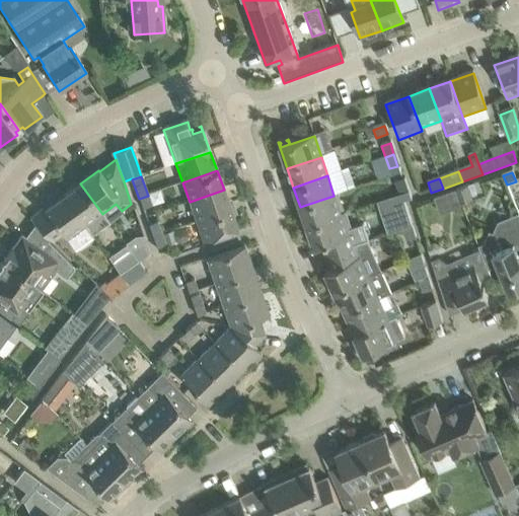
[(398,196),(399,197),(410,193),(404,180),(394,185),(398,196)]
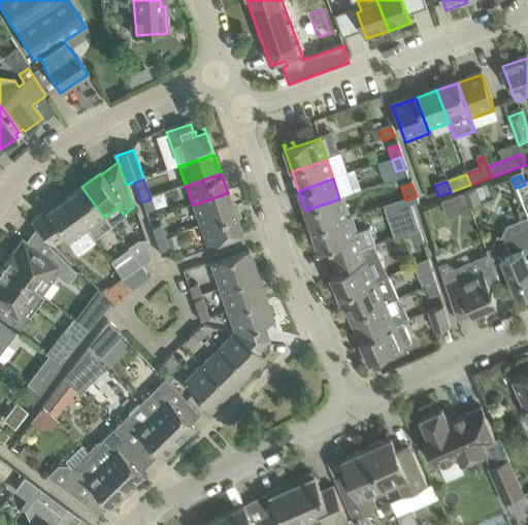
[(81,187),(64,200),(93,240),(111,228),(104,218),(81,187)]
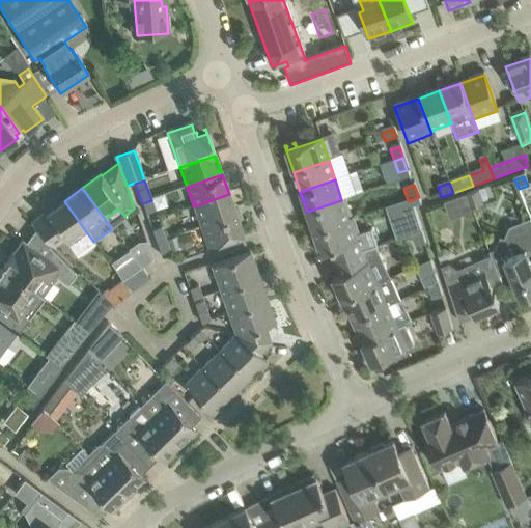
[(467,196),(471,210),(484,205),(479,192),(467,196)]
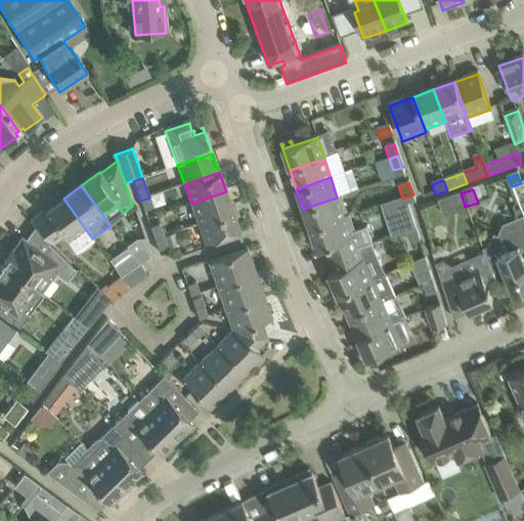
[(191,204),(198,224),(232,212),(226,191),(191,204)]
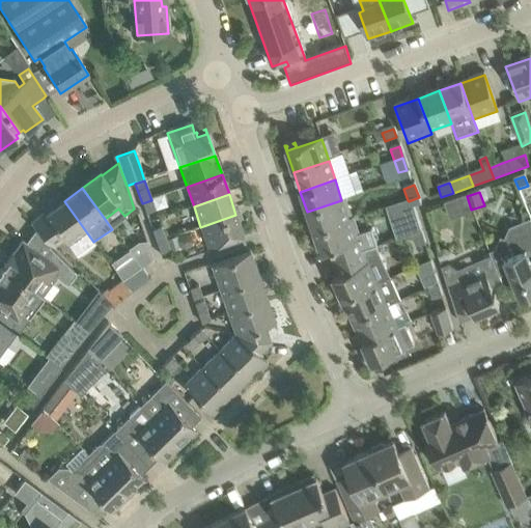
[(30,225),(54,249),(63,242),(75,255),(93,242),(64,201),(60,196),(48,205),(51,211),(30,225)]
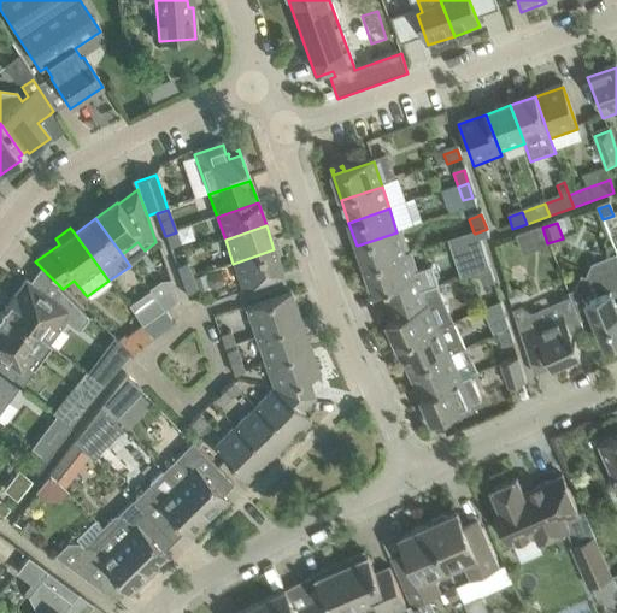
[(474,233),(448,241),(462,280),(479,275),(491,271),(486,257),(481,241),(489,239),(487,229),(475,234),(474,233)]
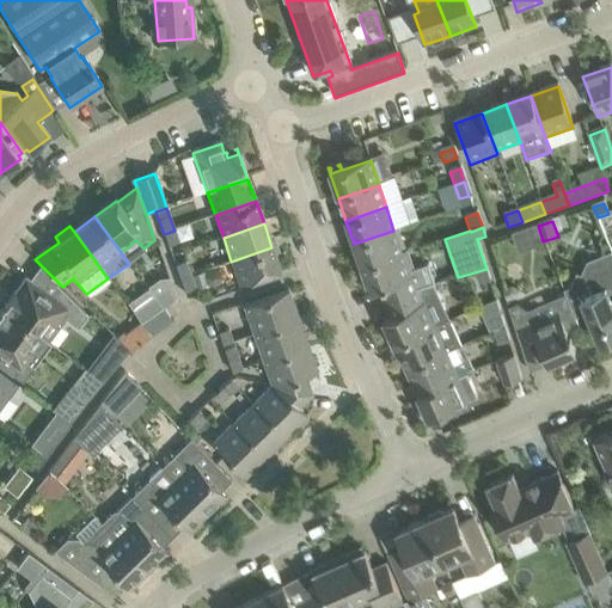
[(179,245),(175,231),(164,234),(169,249),(179,245)]
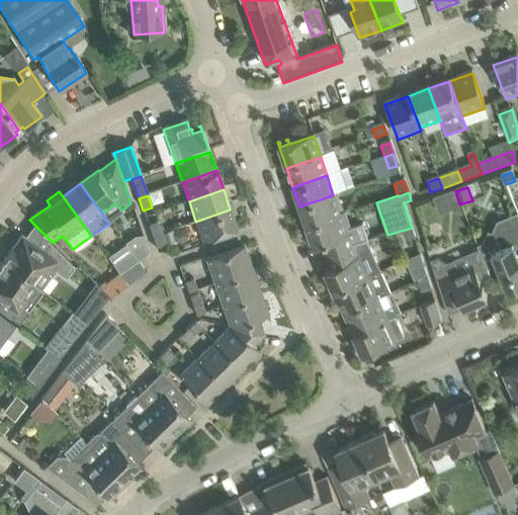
[(299,206),(306,227),(339,216),(340,216),(333,195),(299,206)]
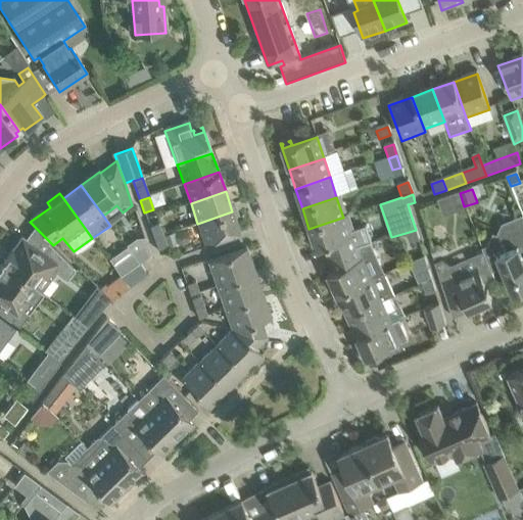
[(232,211),(197,224),(204,244),(239,232),(232,211)]
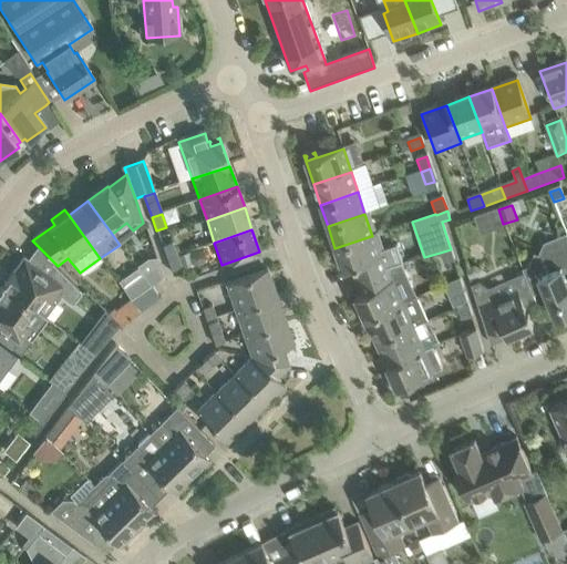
[(371,236),(334,248),(342,272),(351,268),(356,280),(390,269),(401,265),(403,264),(398,247),(382,253),(377,235),(372,236),(371,236)]
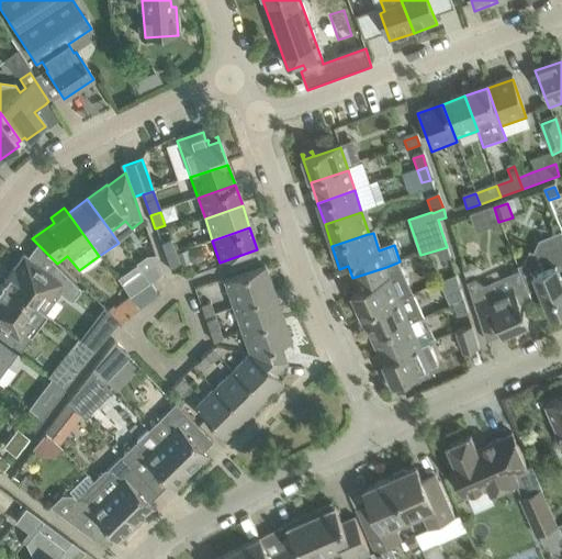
[(561,233),(551,237),(542,258),(547,270),(534,276),(551,319),(561,313),(561,233)]
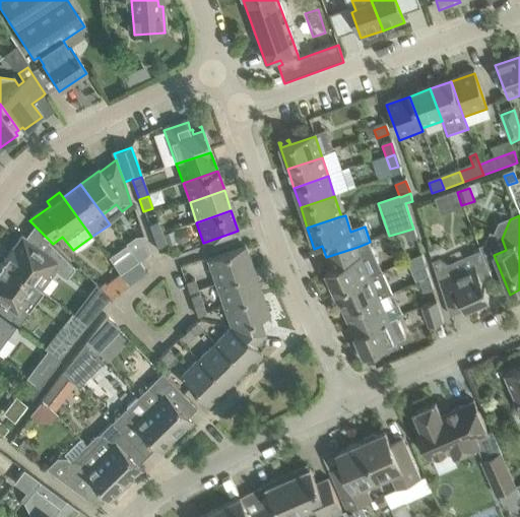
[(148,227),(152,239),(161,236),(157,223),(148,227)]
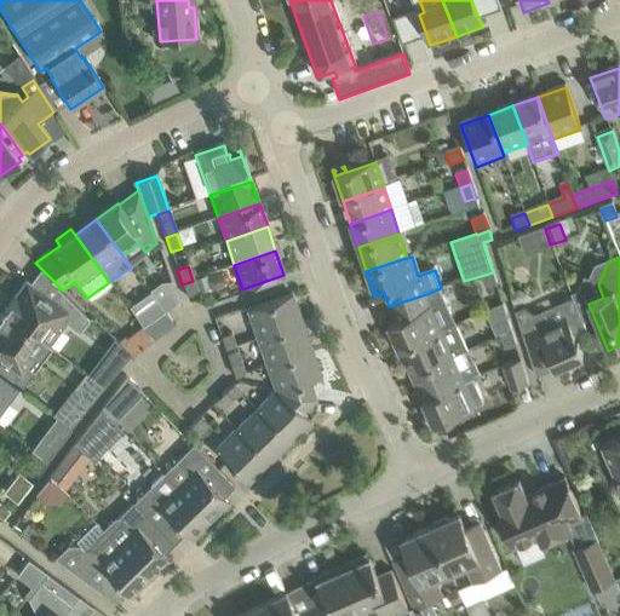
[(493,272),(481,276),(486,291),(498,287),(493,272)]
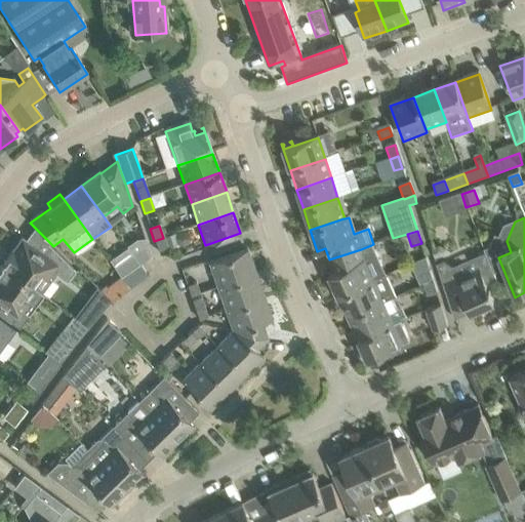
[(163,238),(154,241),(158,252),(167,249),(163,238)]
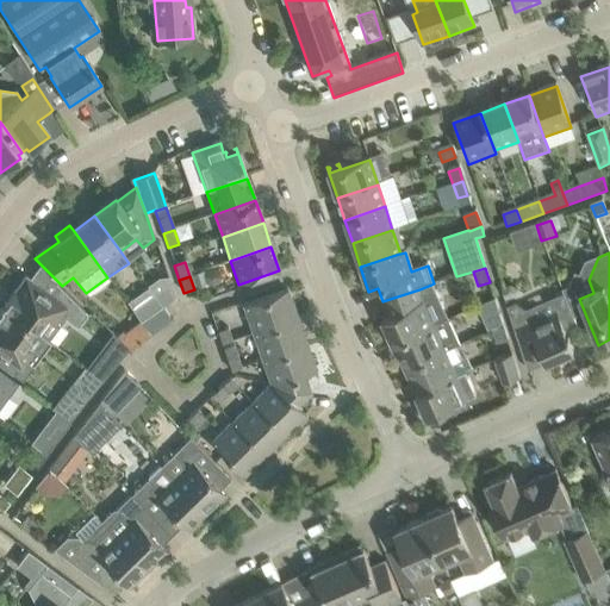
[(25,279),(2,310),(33,332),(33,331),(49,343),(66,320),(76,330),(87,316),(79,308),(56,286),(49,295),(25,279)]
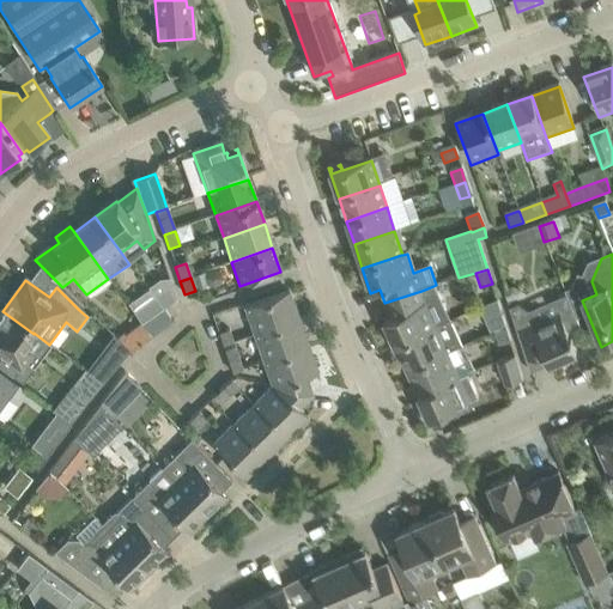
[(422,291),(384,303),(390,321),(384,323),(395,347),(449,323),(434,286),(422,291)]
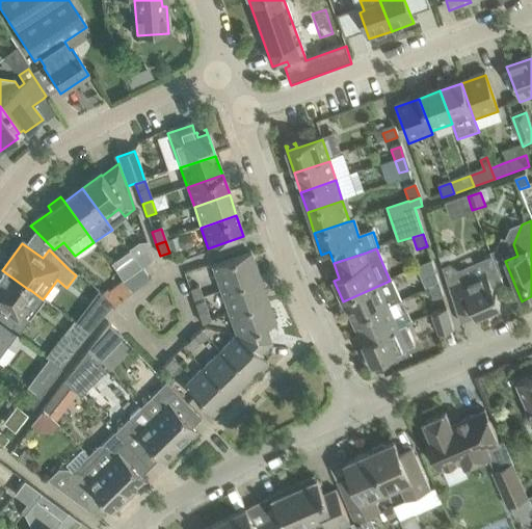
[(141,269),(150,262),(145,254),(135,261),(141,269)]
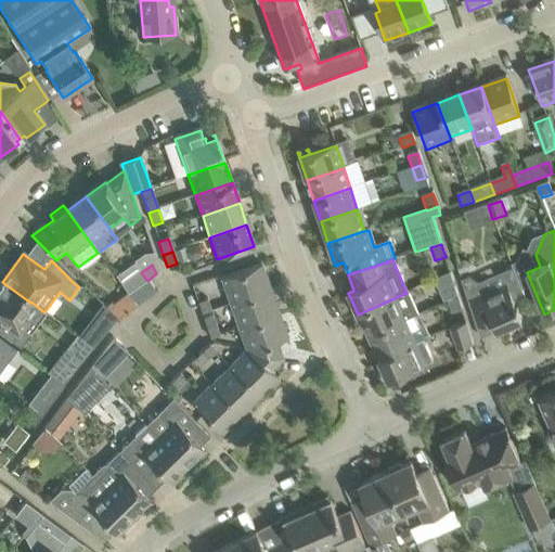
[(221,280),(230,305),(270,291),(261,266),(241,273),(221,280)]
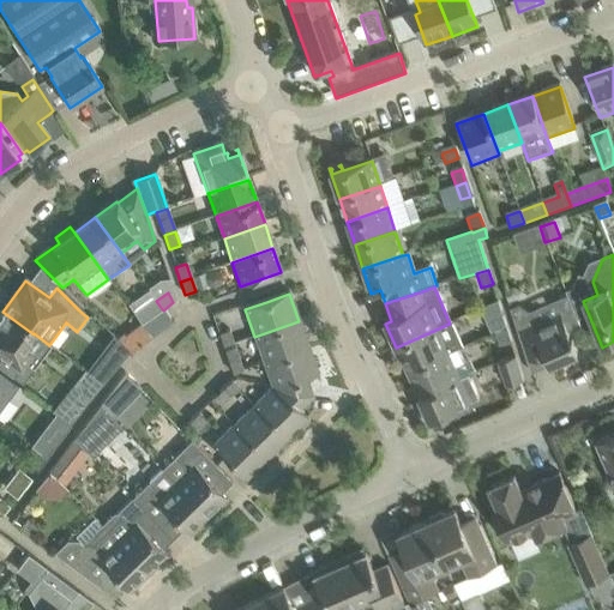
[(557,318),(542,324),(519,308),(510,310),(522,349),(539,342),(551,367),(577,356),(567,334),(581,328),(567,299),(558,302),(557,318)]
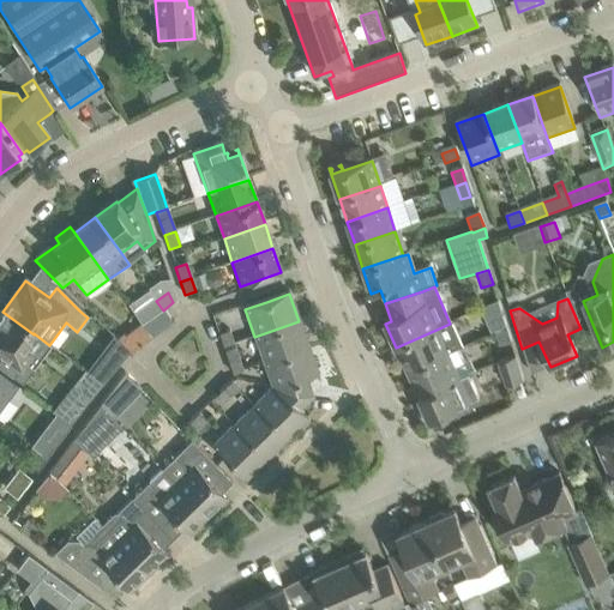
[(156,301),(134,316),(151,339),(173,324),(163,310),(156,301)]
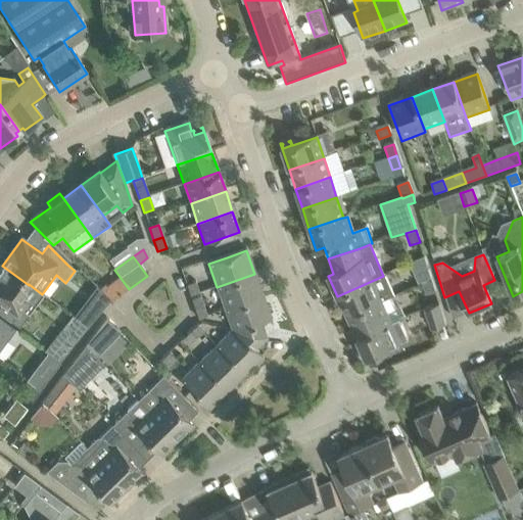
[(424,258),(409,265),(414,276),(428,270),(424,258)]
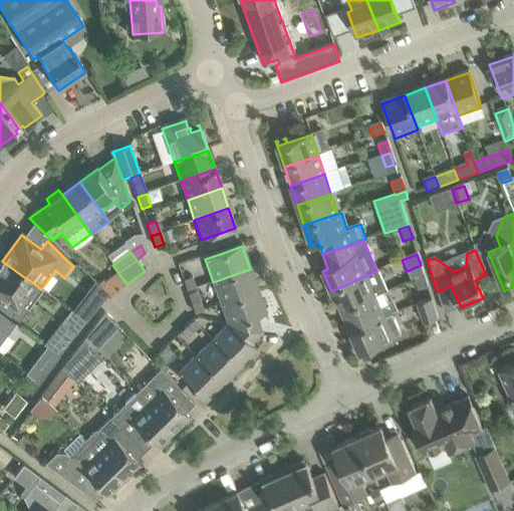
[(2,261),(0,263),(0,298),(2,301),(0,303),(0,309),(14,319),(19,323),(29,310),(42,291),(28,280),(2,261)]
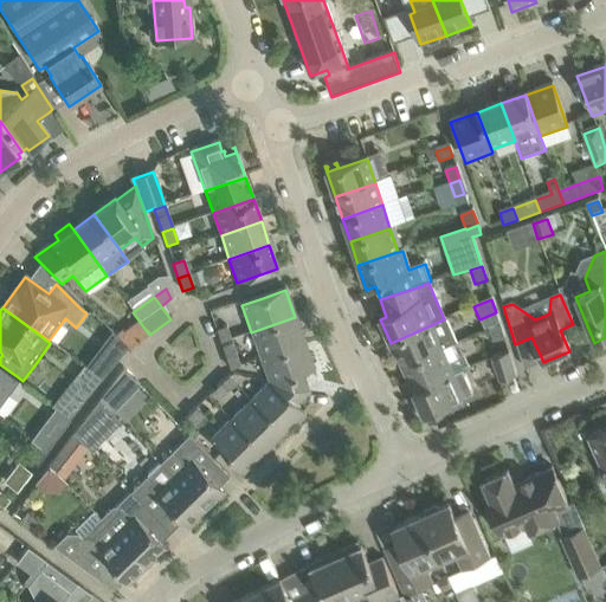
[(251,332),(260,360),(304,344),(295,317),(251,332)]
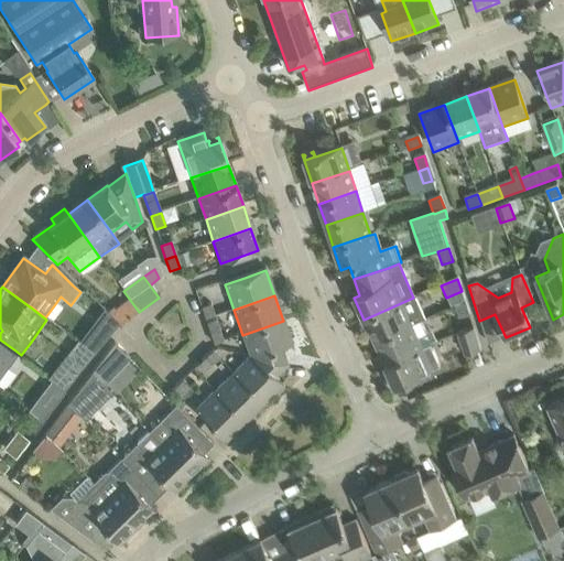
[(413,327),(419,324),(424,321),(413,298),(364,320),(375,344),(412,326),(413,327)]
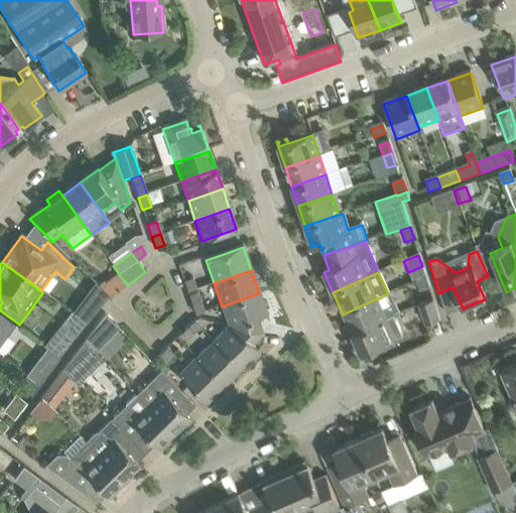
[(426,278),(416,281),(420,292),(429,289),(426,278)]
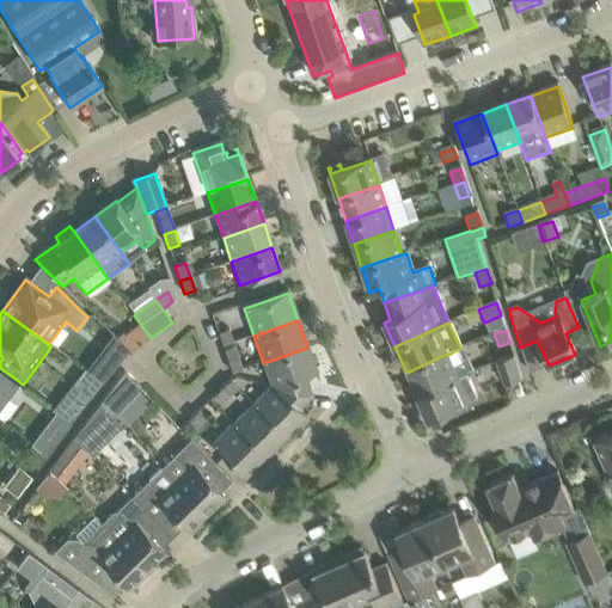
[(228,331),(218,335),(222,347),(233,343),(228,331)]
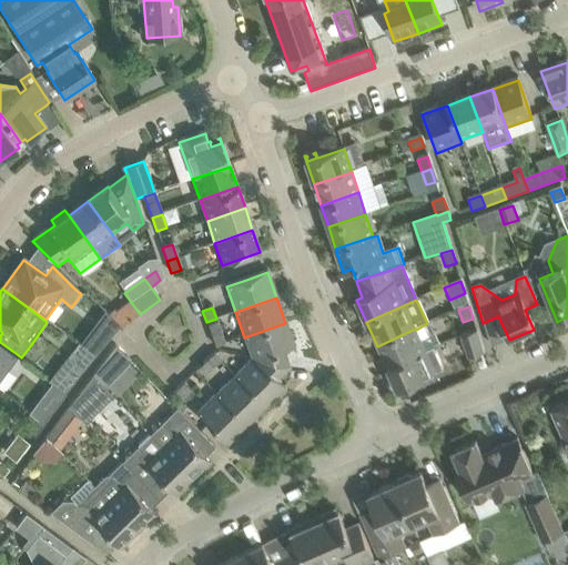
[(105,322),(95,332),(105,341),(114,331),(105,322)]
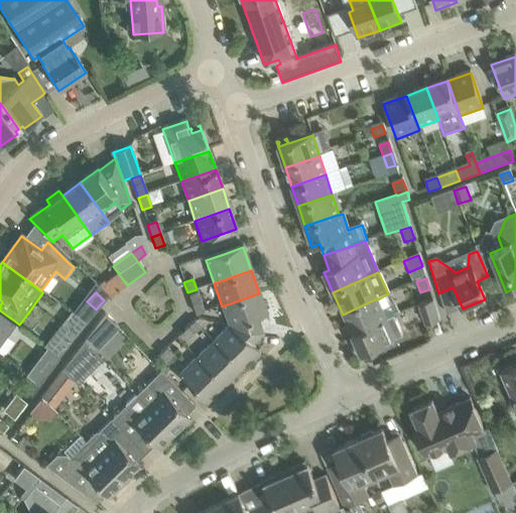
[(222,306),(229,328),(262,335),(257,319),(267,316),(259,293),(222,306)]
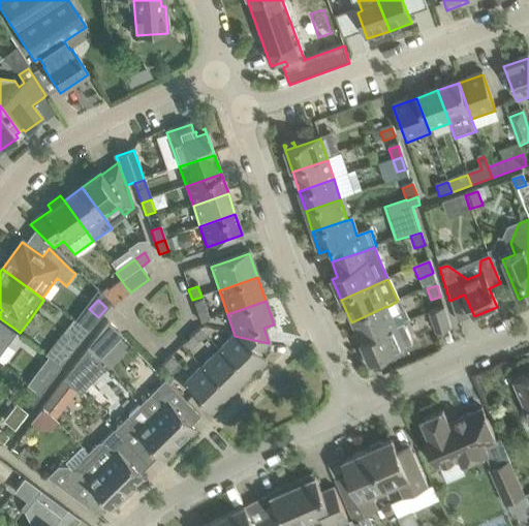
[(206,311),(203,302),(193,305),(197,314),(206,311)]
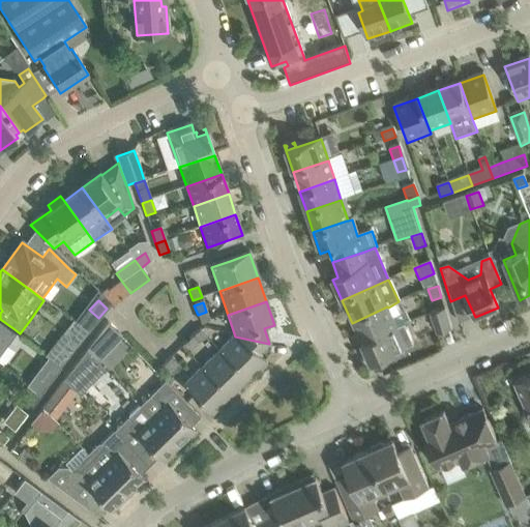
[(387,306),(352,323),(361,345),(398,329),(392,319),(399,316),(393,304),(388,308),(387,306)]
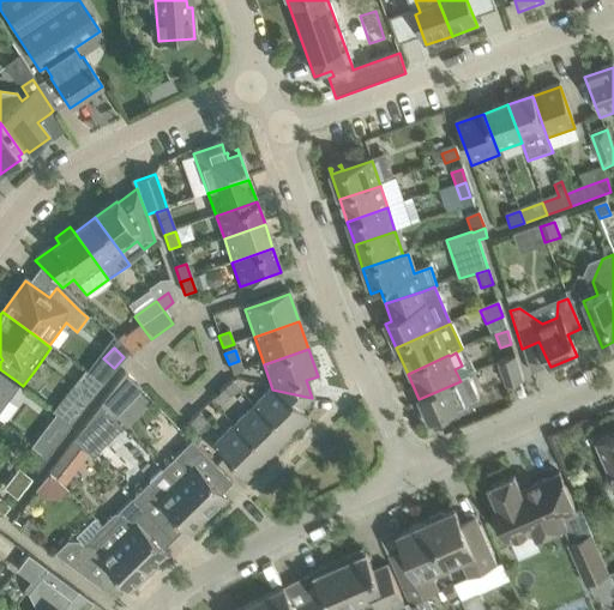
[(498,366),(505,388),(524,382),(517,360),(498,366)]
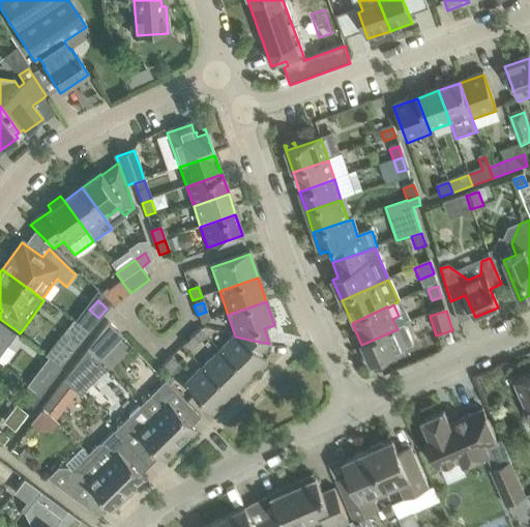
[(209,322),(206,312),(198,315),(201,325),(209,322)]
